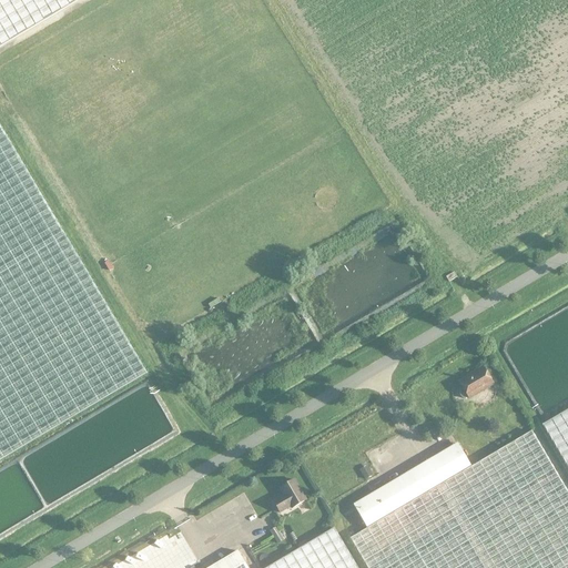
[(0,0),(0,47),(78,0),(0,0)]
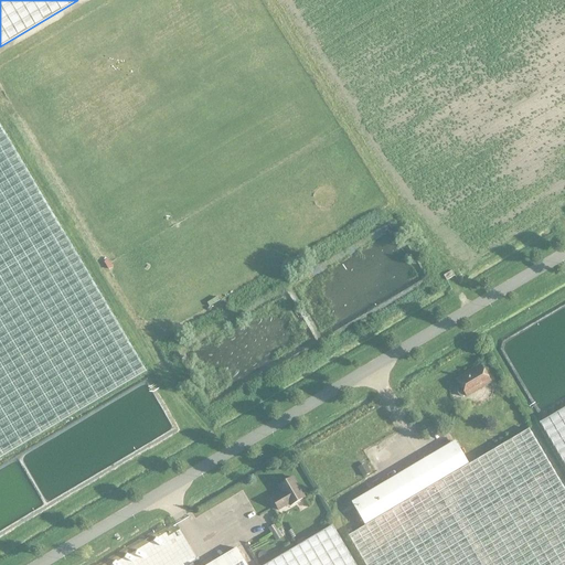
[(0,458),(147,372),(0,125),(0,458)]
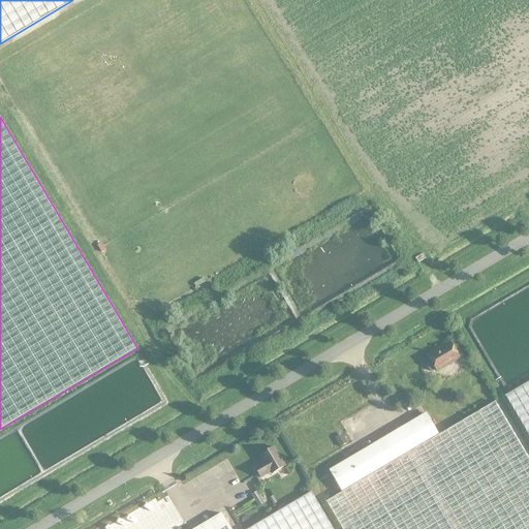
[(415,258),(418,262),(426,258),(423,254),(415,258)]
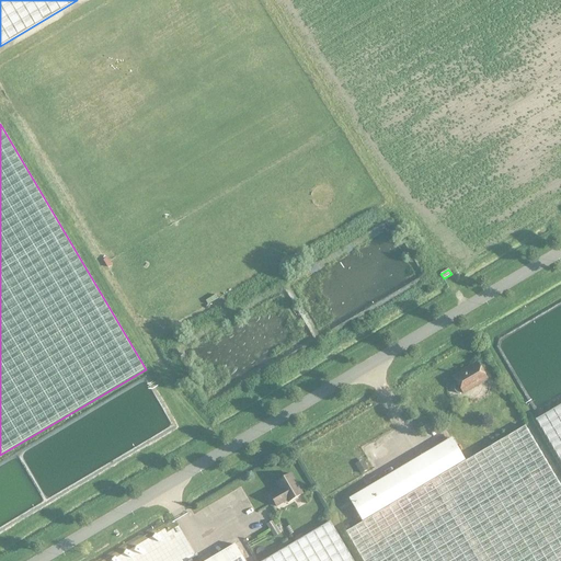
[(458,384),(457,385),(455,386),(454,389),(456,393),(460,395),(462,392),(464,393),(488,379),(478,363),(454,377),(458,384)]
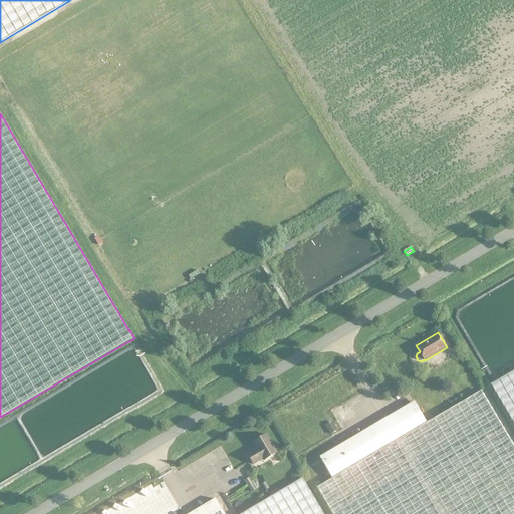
[(513,363),(485,380),(513,430),(513,363)]
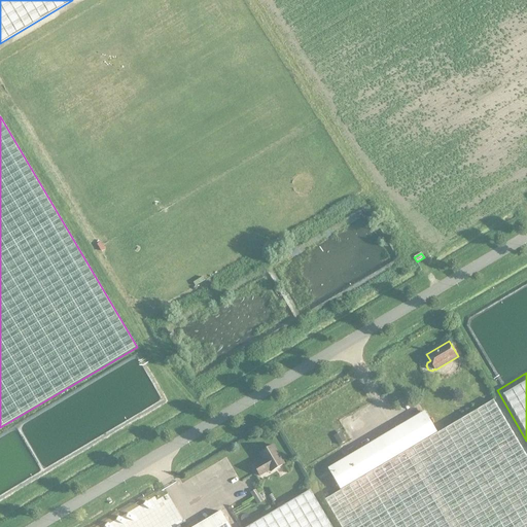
[(325,499),(341,526),(526,526),(526,457),(493,400),(437,433),(424,412),(328,468),(341,490),(325,499)]
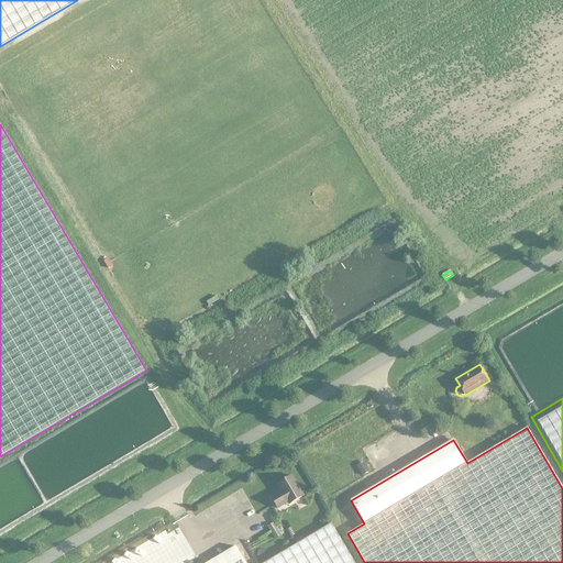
[(370,471),(365,464),(359,467),(363,475),(370,471)]
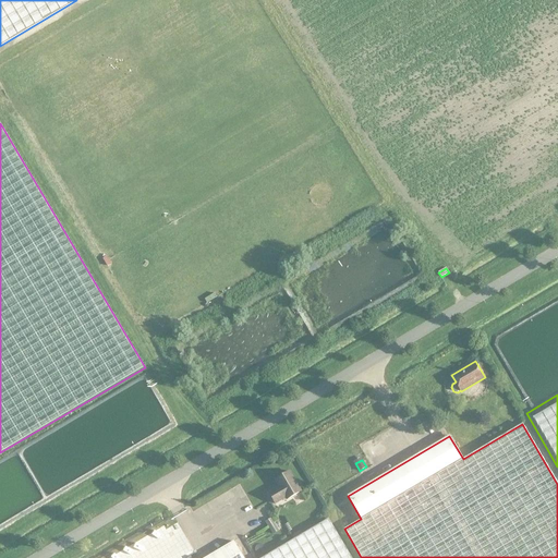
[(301,492),(289,471),(275,480),(279,487),(276,489),(276,488),(268,493),(276,504),(286,498),(287,499),(301,492)]
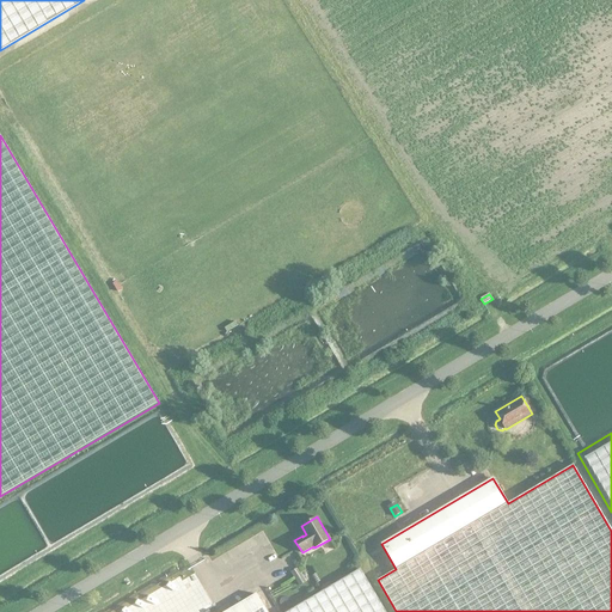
[(298,567),(291,570),(299,585),(306,580),(298,567)]
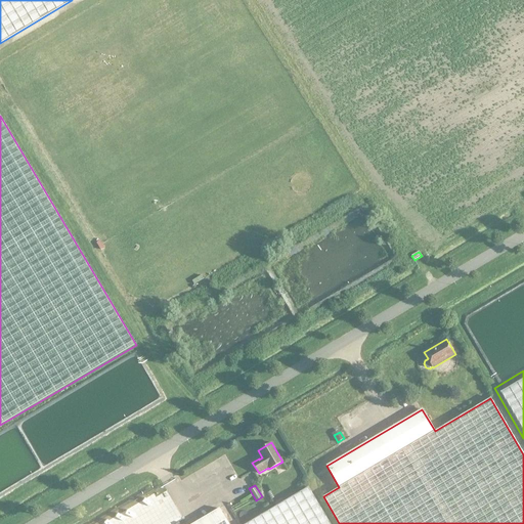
[(246,523),(228,523),(219,509),(192,523),(329,523),(308,487),(246,523)]
